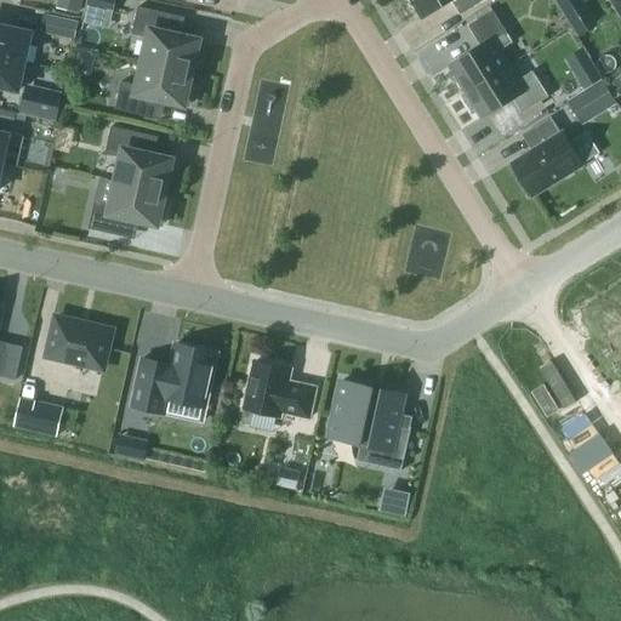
[(57,0),(56,9),(80,13),(83,0),(57,0)]
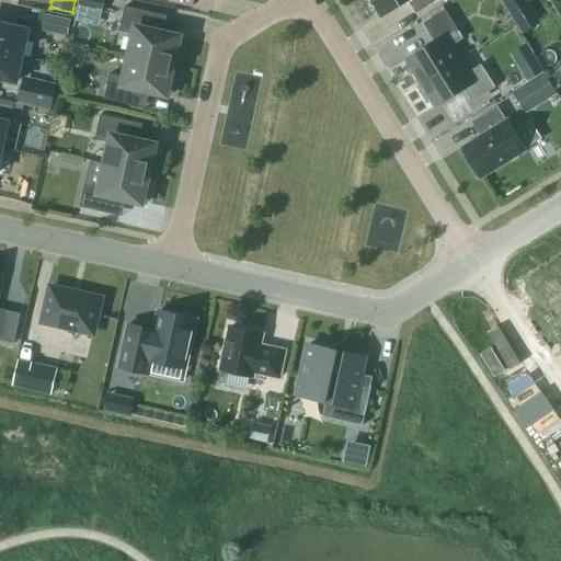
[(371,0),(381,16),(407,0),(409,0),(416,12),(436,0),(371,0)]
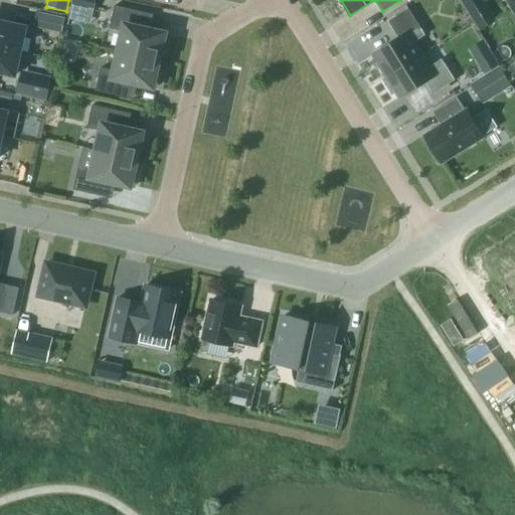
[(462,0),(467,8),(480,0),(462,0)]
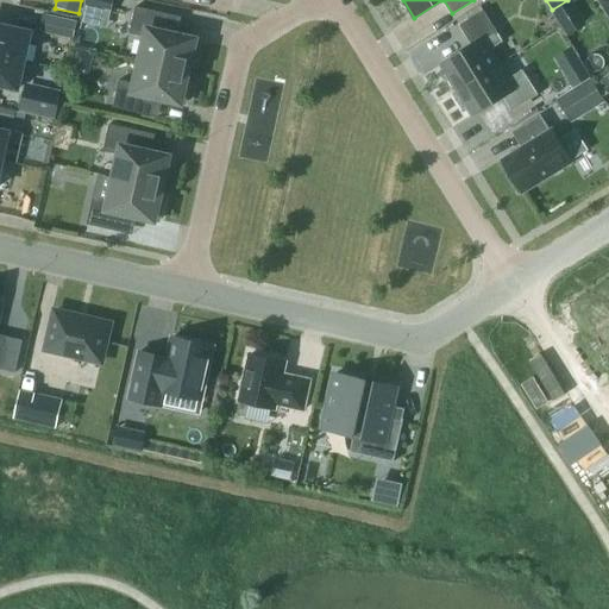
[(131,33),(146,37),(142,61),(188,70),(192,58),(195,60),(200,41),(162,31),(167,13),(136,6),(131,33)]
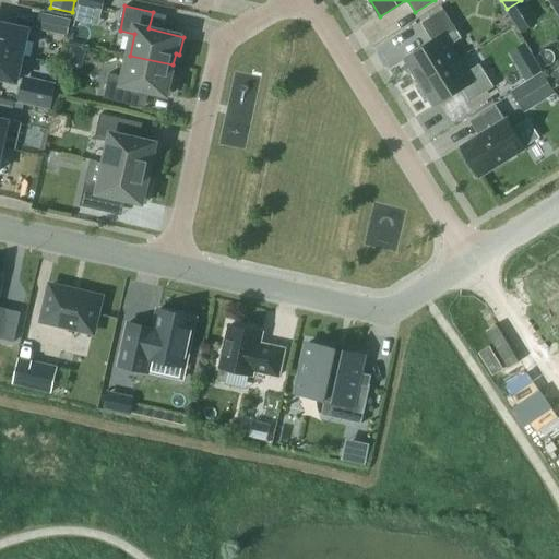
[(418,83),(459,59),(450,45),(462,37),(444,9),(423,23),(433,42),(406,58),(414,70),(412,71),(418,83)]
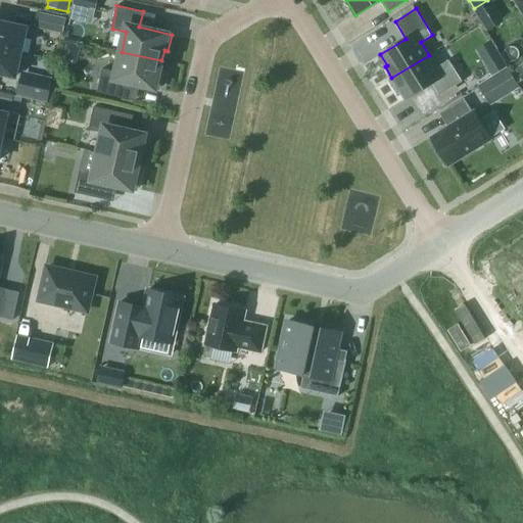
[(65,18),(38,12),(35,26),(62,32),(65,18)]
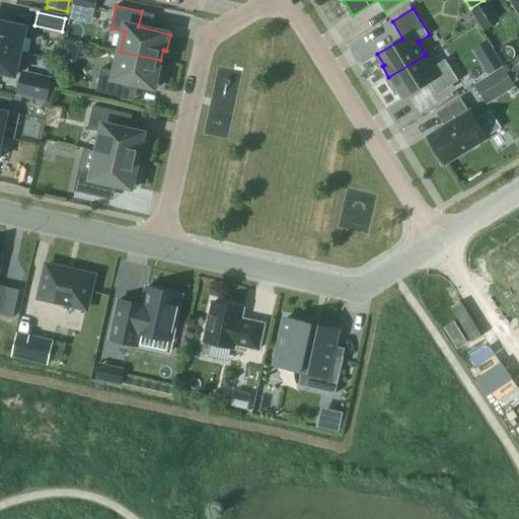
[(0,20),(0,46),(21,51),(26,26),(0,20)]
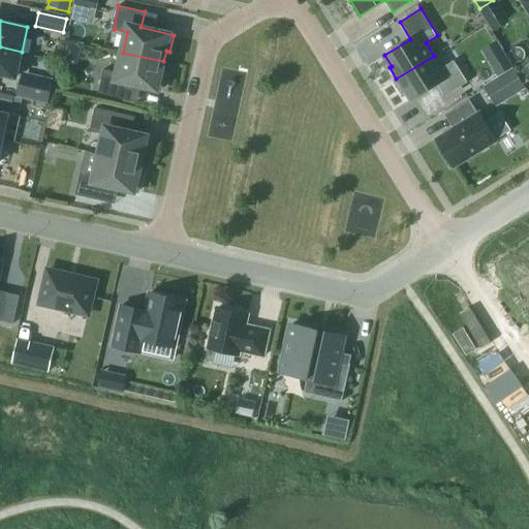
[(69,40),(67,59),(81,60),(83,42),(69,40)]
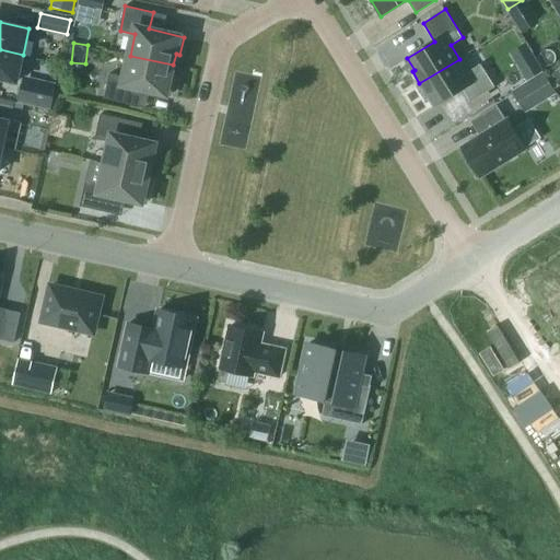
[(0,77),(16,81),(23,55),(0,49),(0,77)]
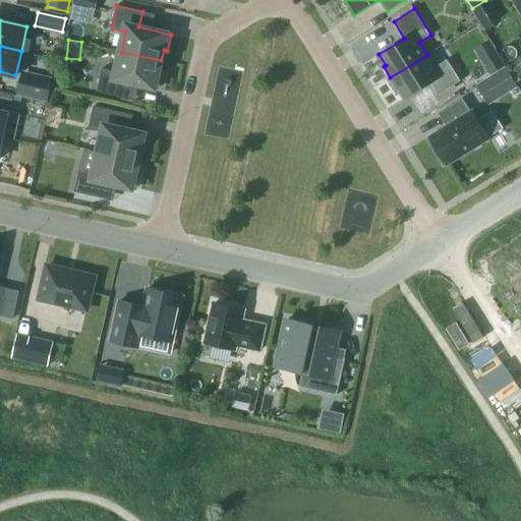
[(159,70),(161,60),(121,52),(117,71),(103,68),(98,92),(123,97),(126,80),(159,89),(163,71),(159,70)]
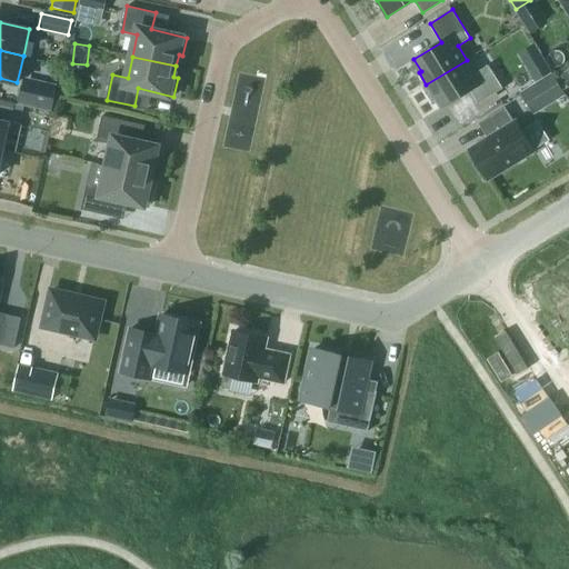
[(489,65),(475,73),(467,60),(426,85),(433,97),(436,95),(443,107),(470,89),(479,102),(503,88),(489,65)]
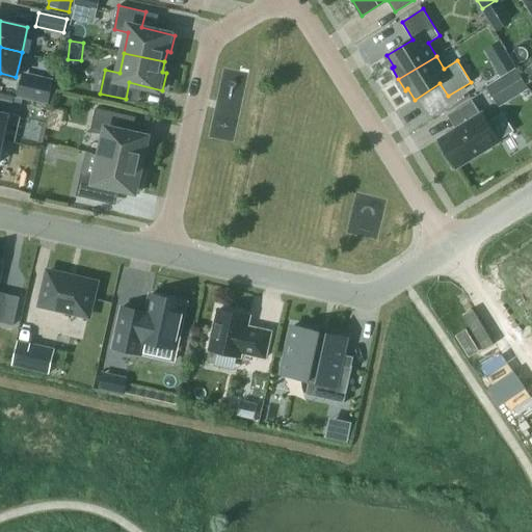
[(531,62),(520,71),(528,83),(531,80),(531,62)]
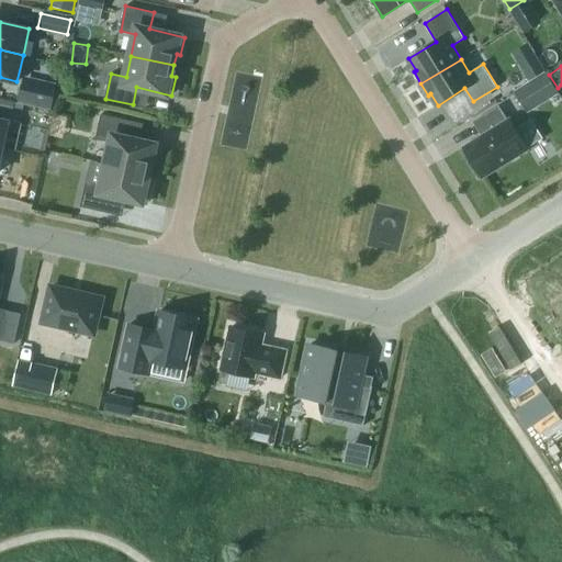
[(546,71),(514,90),(527,112),(559,93),(546,71)]
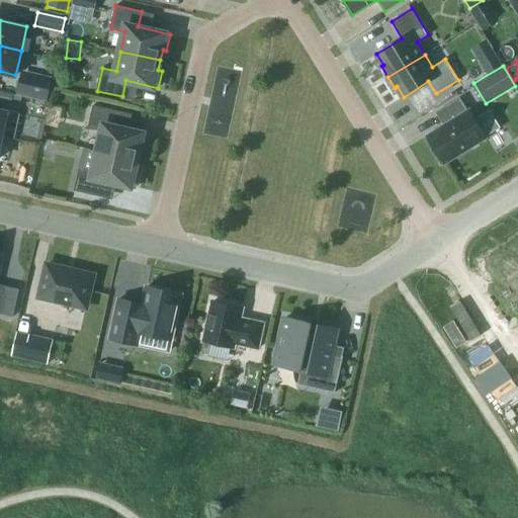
[(29,99),(45,102),(51,79),(35,76),(29,99)]
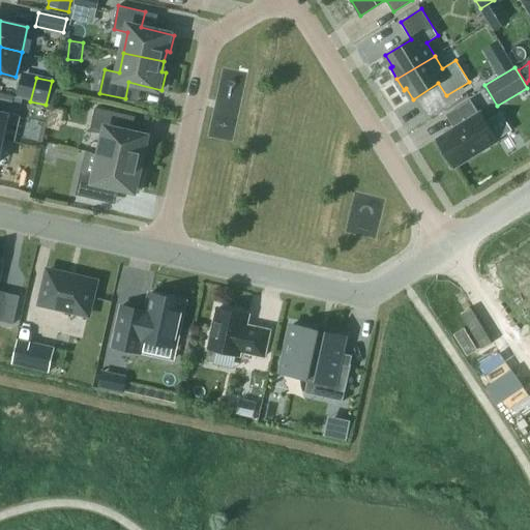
[(0,91),(0,99),(13,104),(15,95),(0,91)]
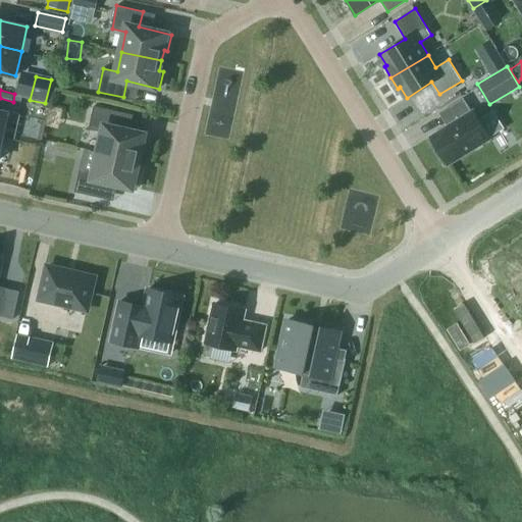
[(103,136),(99,154),(139,163),(142,151),(146,152),(149,135),(116,127),(120,111),(95,106),(89,133),(103,136)]
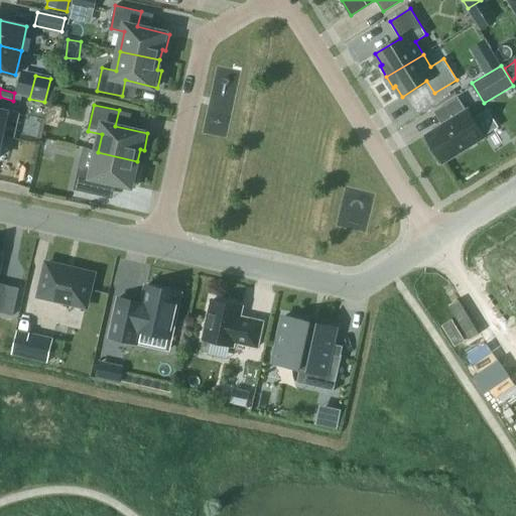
[(425,135),(442,163),(485,137),(468,109),(425,135)]
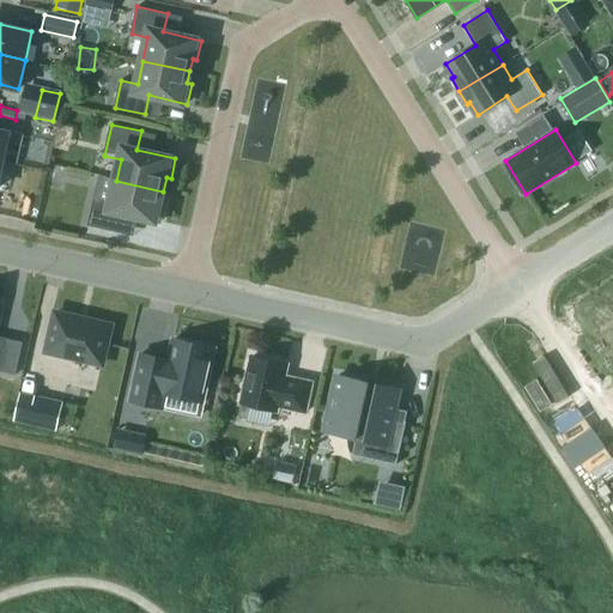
[(165,202),(161,201),(163,192),(116,181),(111,202),(95,199),(89,225),(119,232),(122,213),(161,222),(165,202)]
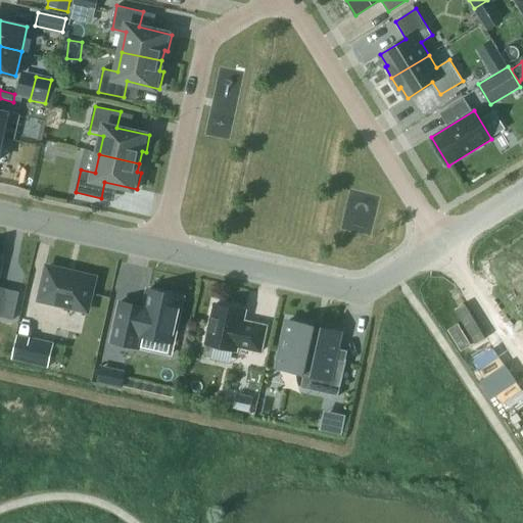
[(94,277),(47,267),(41,296),(88,306),(94,277)]
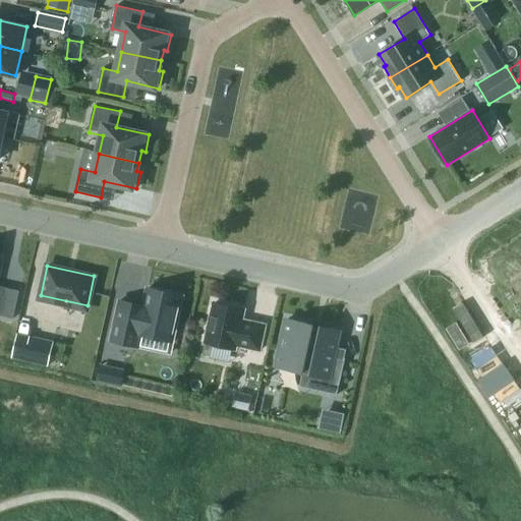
[(7,288),(1,315),(13,319),(19,291),(7,288)]
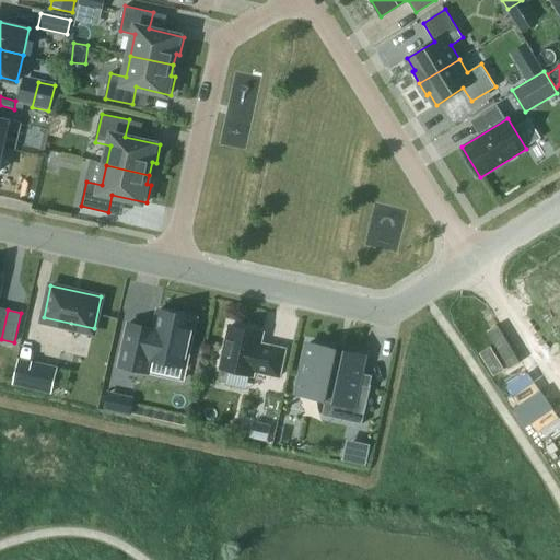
[(149,372),(152,359),(185,366),(196,317),(159,310),(154,328),(128,323),(119,365),(149,372)]
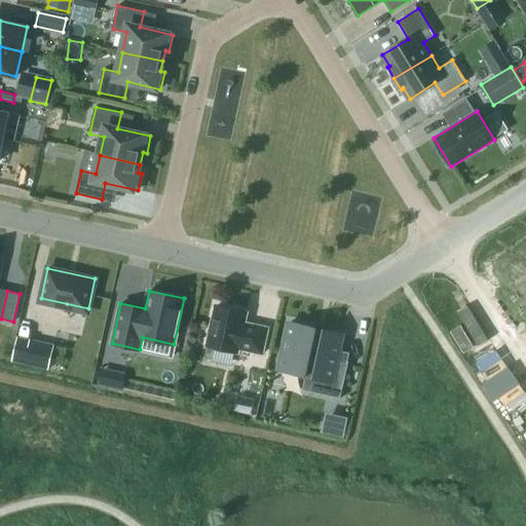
[(217,305),(208,345),(241,353),(242,349),(262,353),(268,328),(252,324),(252,327),(243,325),(247,312),(217,305)]
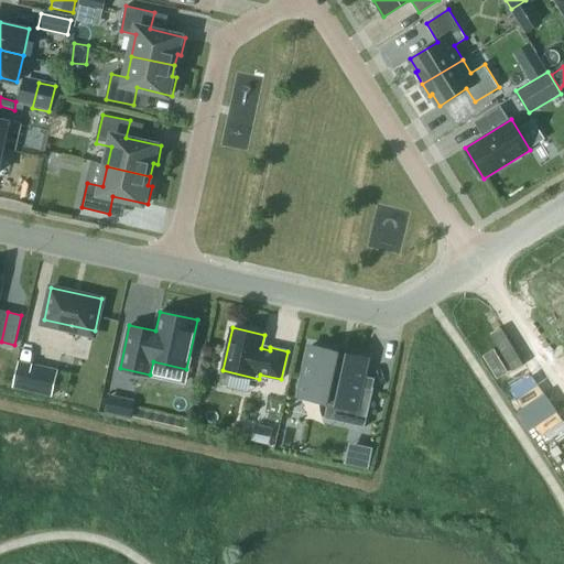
[(328,402),(324,418),(365,427),(373,388),(360,384),(367,357),(348,353),(347,357),(339,355),(340,351),(311,345),(300,397),(328,402)]
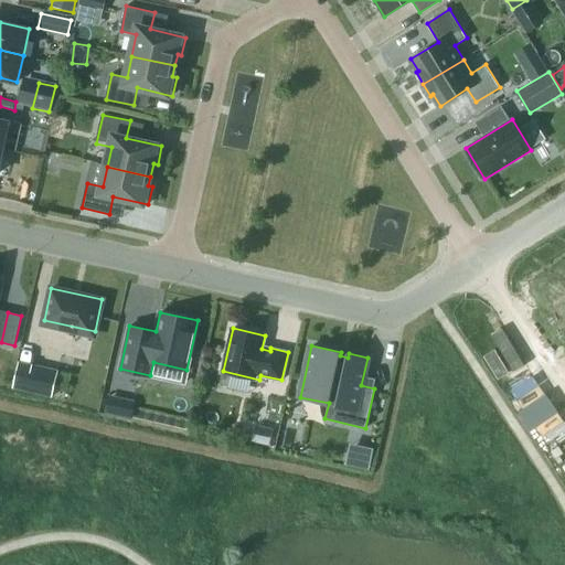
[(32,364),(27,391),(40,393),(45,368),(32,364)]
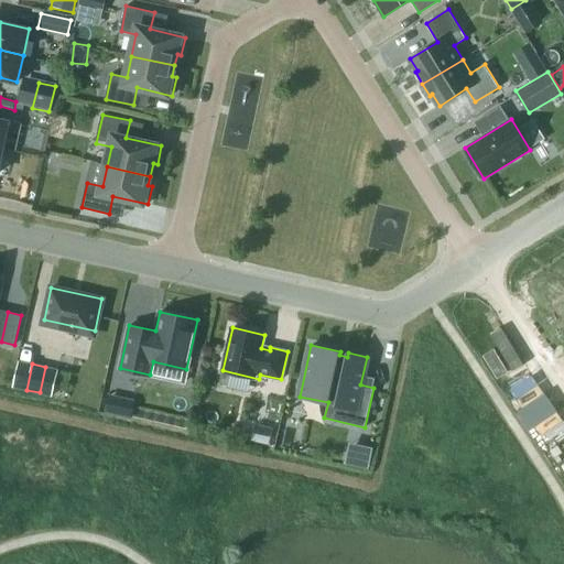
[(105,412),(131,418),(133,404),(108,399),(105,412)]
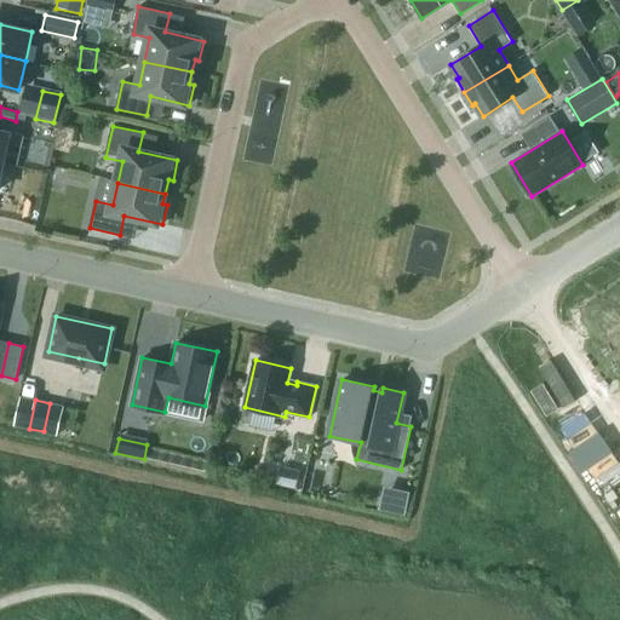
[(282,466),(277,484),(296,489),(300,470),(282,466)]
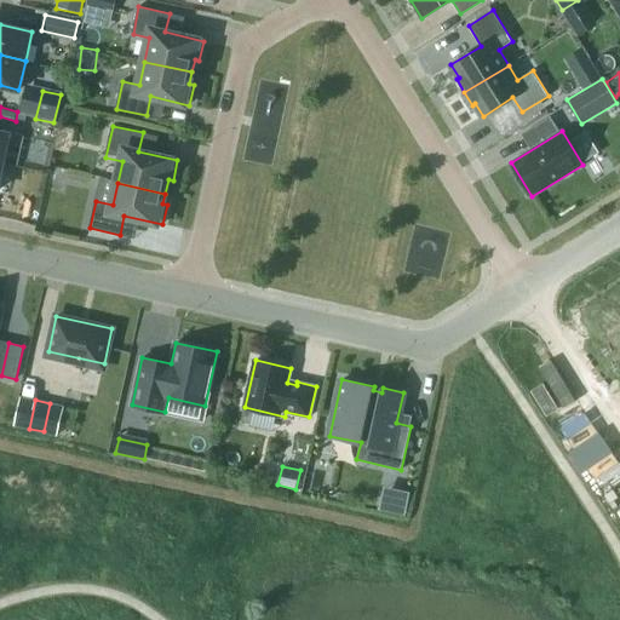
[(385,509),(405,512),(408,493),(390,489),(385,509)]
